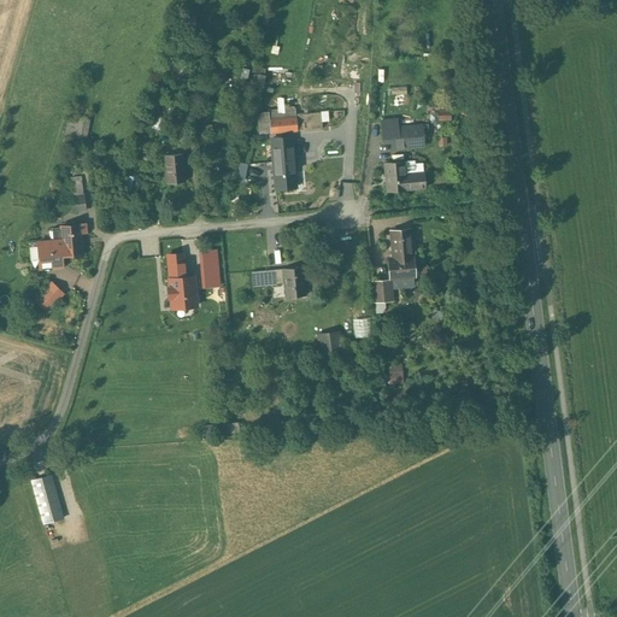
[(254,88),(254,86),(262,87),(265,65),(252,63),(251,68),(240,66),(238,84),(254,88)]
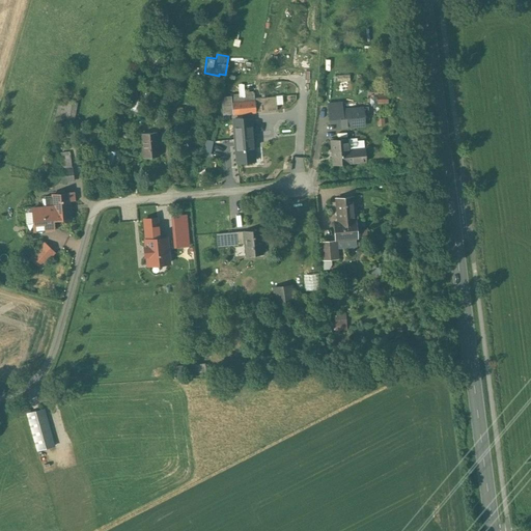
[(221,78),(213,82),(216,88),(224,84),(221,78)]
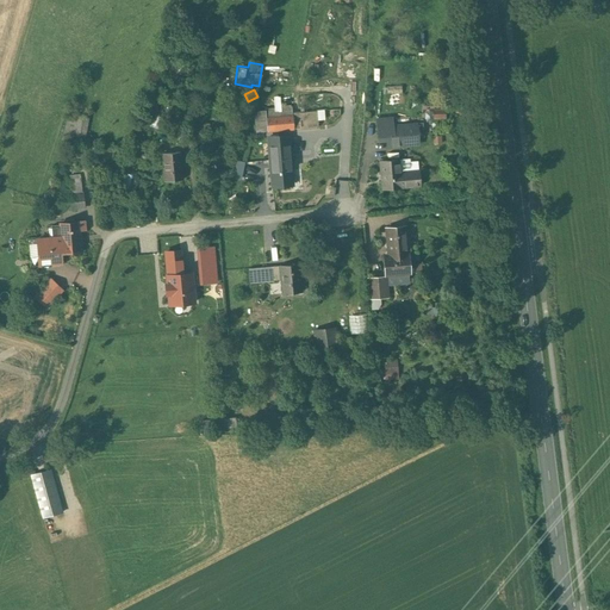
[(293,109),(267,110),(268,131),(293,130),(293,114),(293,109)]
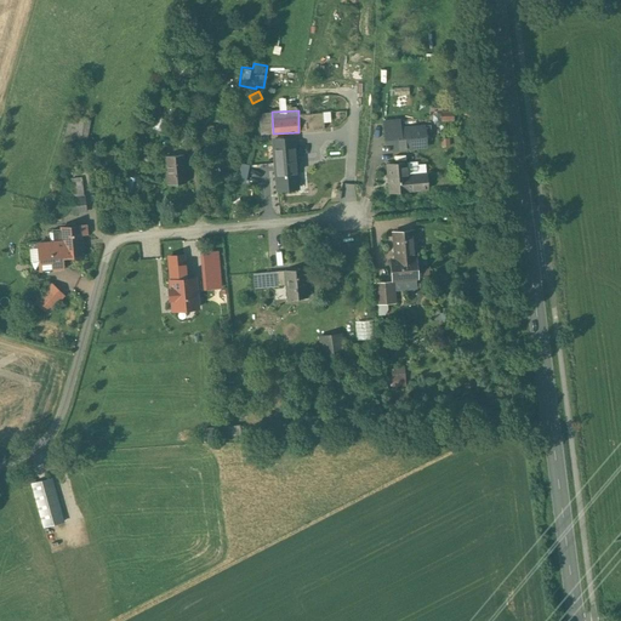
[(90,120),(70,115),(63,142),(85,147),(90,120)]
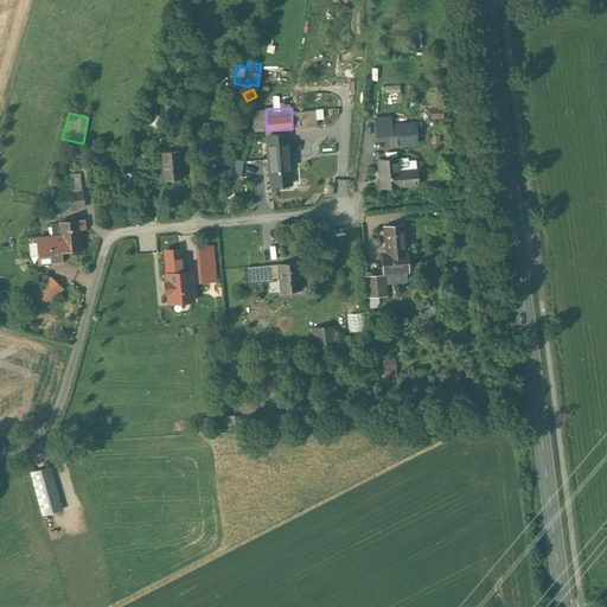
[(317,113),(292,114),(292,129),(317,128),(317,113)]
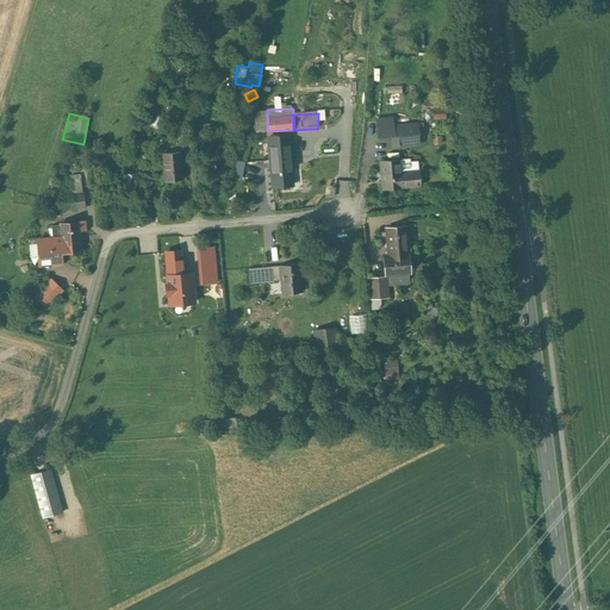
[(392,118),(378,119),(379,139),(388,138),(387,125),(392,125),(392,118)]
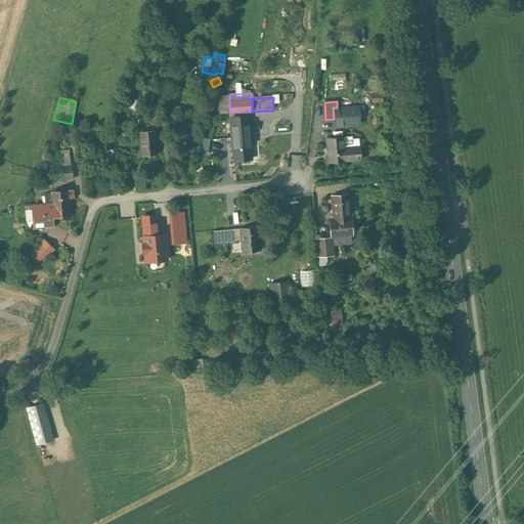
[(337,107),(333,107),(334,119),(334,125),(358,123),(356,106),(337,107)]
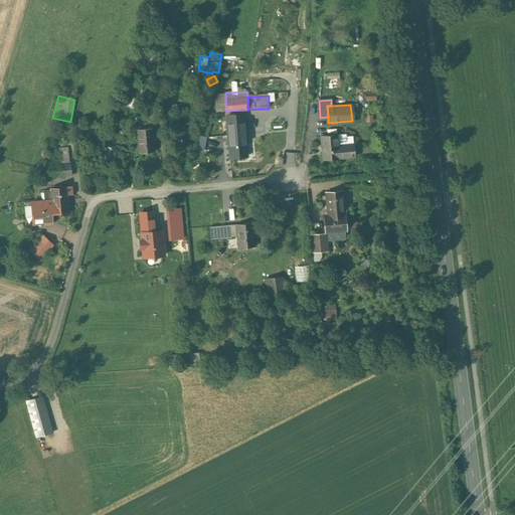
[(242,120),(227,121),(229,145),(244,143),(242,120)]
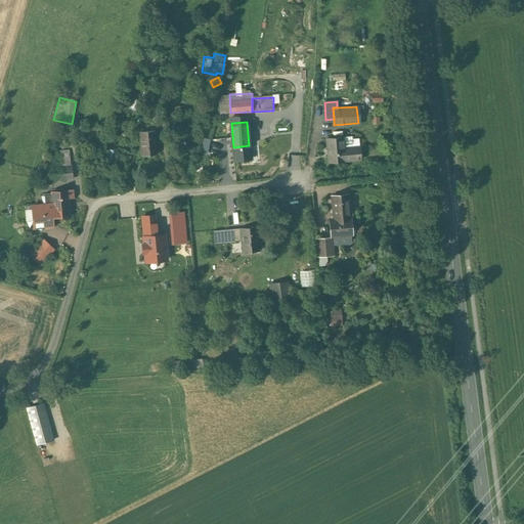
[(158,127),(141,129),(143,153),(160,151),(158,127)]
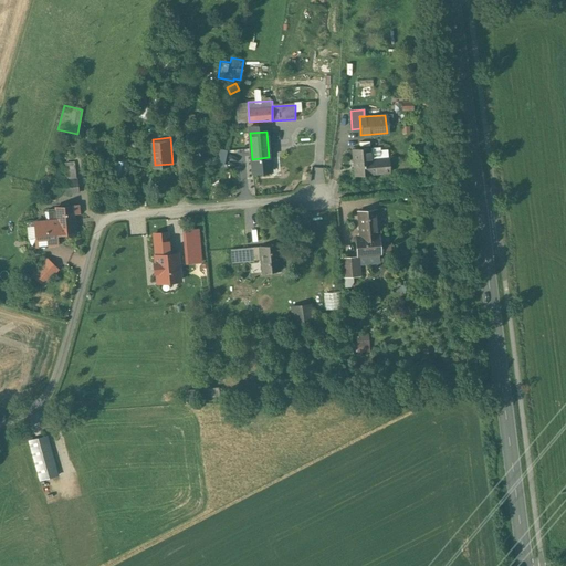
[(369,146),(352,147),(354,171),(370,170),(369,157),(369,146)]
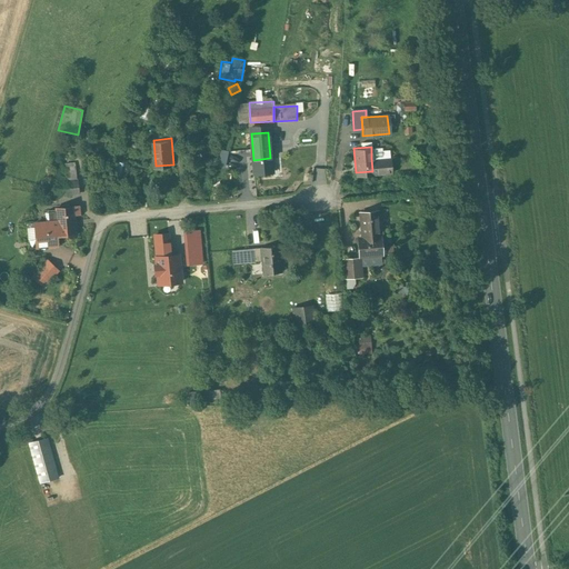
[(389,157),(371,158),(372,171),(390,170),(389,157)]
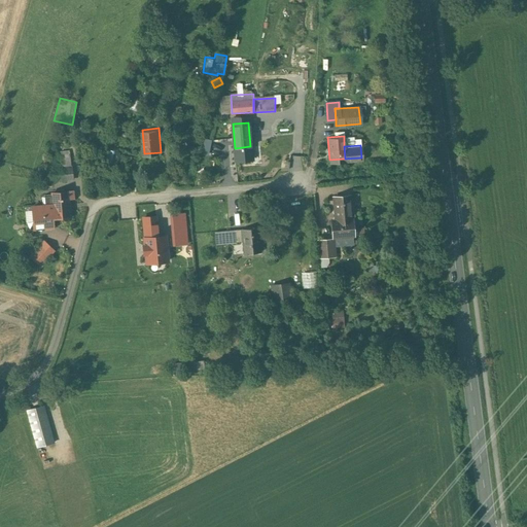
[(115,146),(105,181),(112,183),(121,148),(115,146)]
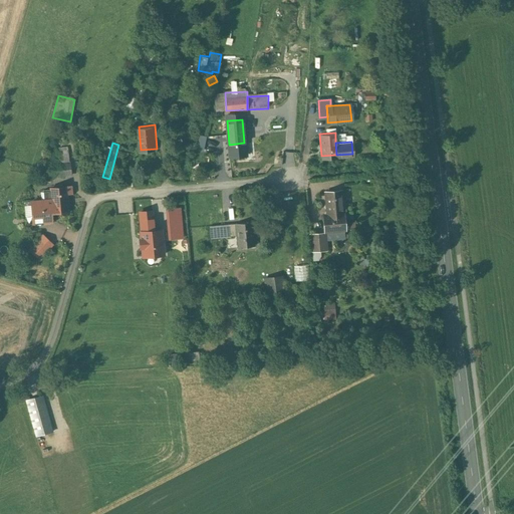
[(229,145),(228,145),(229,157),(246,156),(245,143),(244,143),(229,145)]
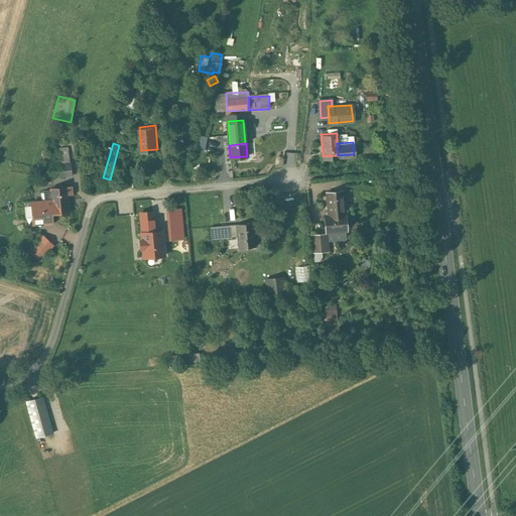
[(68,148),(48,150),(50,165),(70,163),(68,148)]
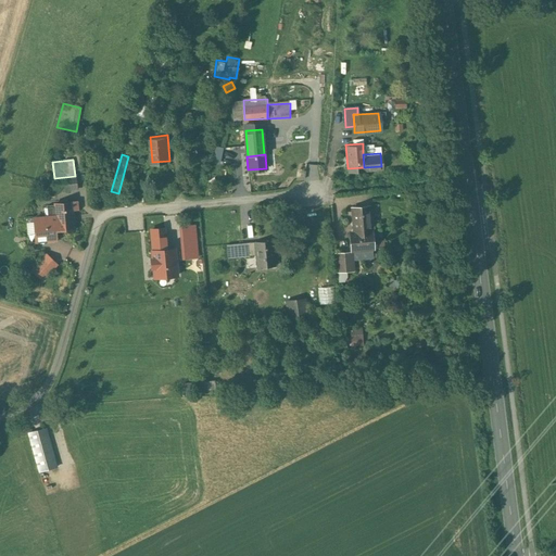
[(54,178),(52,178),(53,192),(77,189),(75,176),(54,178)]
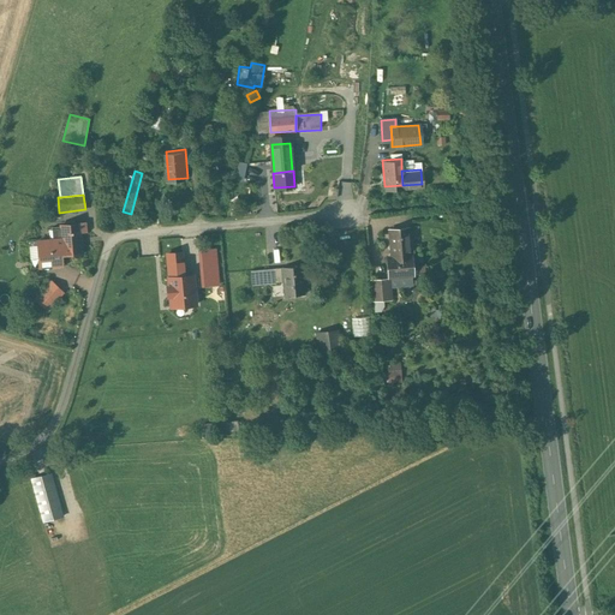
[(78,225),(60,226),(61,239),(51,240),(52,255),(63,254),(81,252),(79,232),(78,225)]
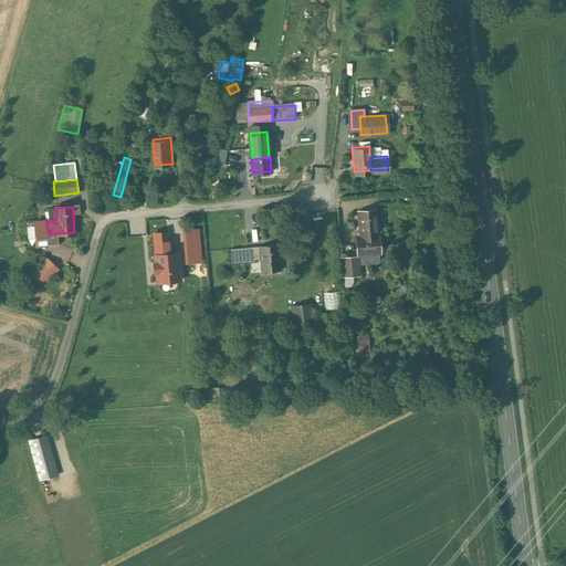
[(55,208),(48,209),(45,211),(46,221),(56,220),(55,208)]
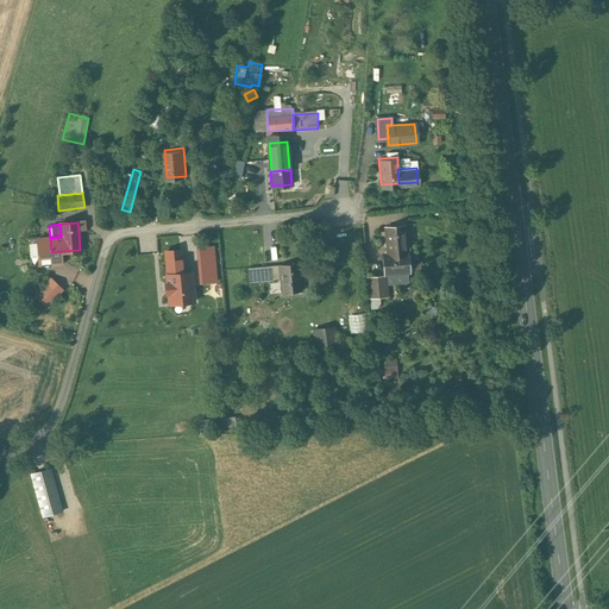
[(403,227),(385,228),(388,256),(406,253),(403,227)]
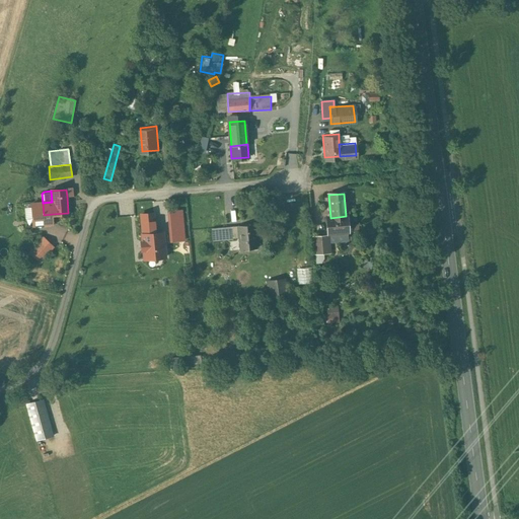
[(155,231),(154,214),(148,214),(148,209),(143,210),(144,236),(147,236),(148,254),(165,253),(164,230),(155,231)]
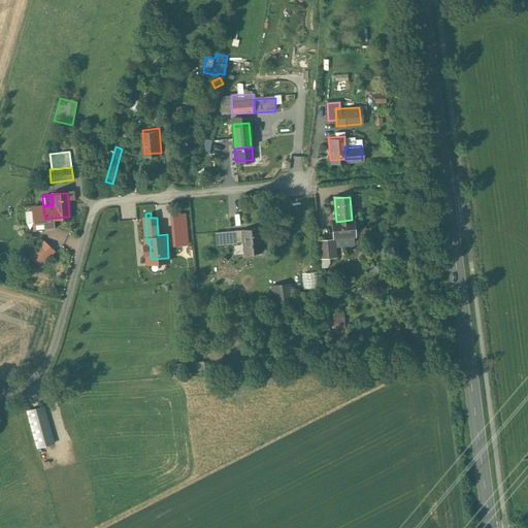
[(185,219),(170,220),(171,229),(173,229),(174,238),(179,237),(180,248),(188,246),(185,219)]
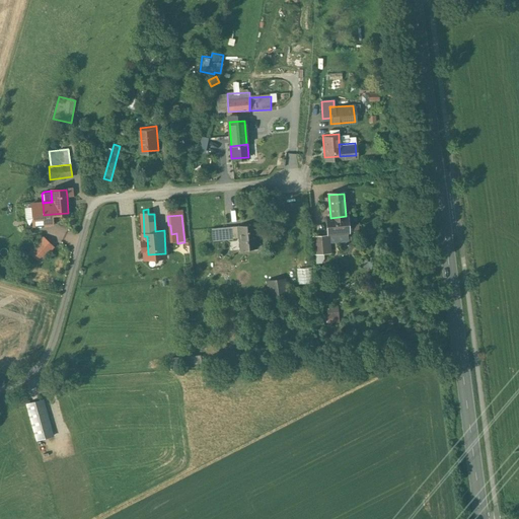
[(330,218),(326,218),(327,233),(348,231),(347,216),(346,216),(330,218)]
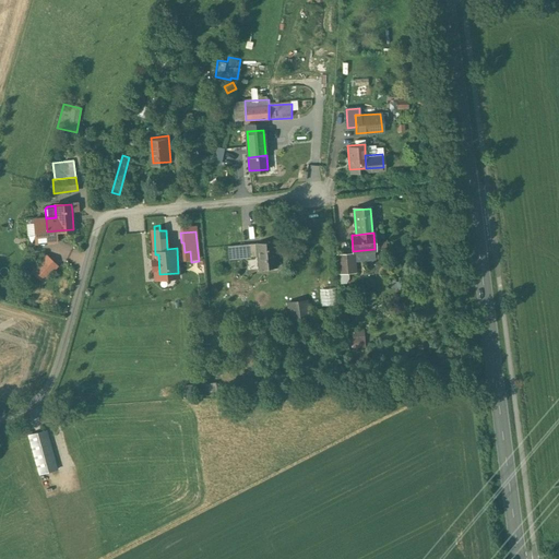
[(273,241),(257,244),(258,256),(259,269),(275,268),(273,241)]
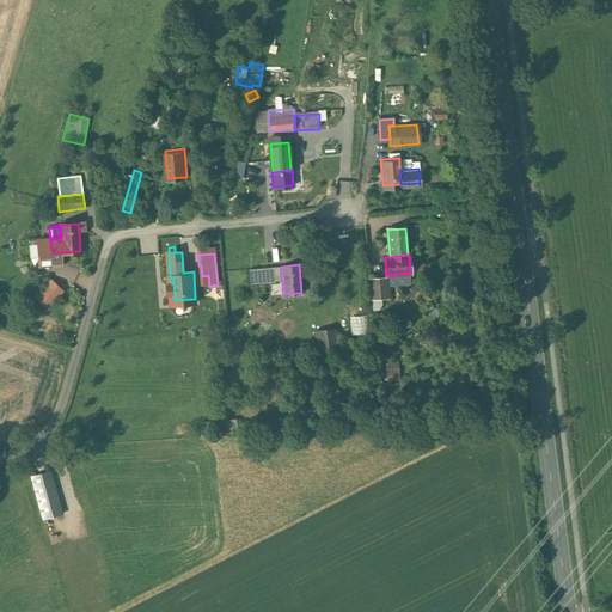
[(273,267),(249,269),(250,283),(274,281),(273,267)]
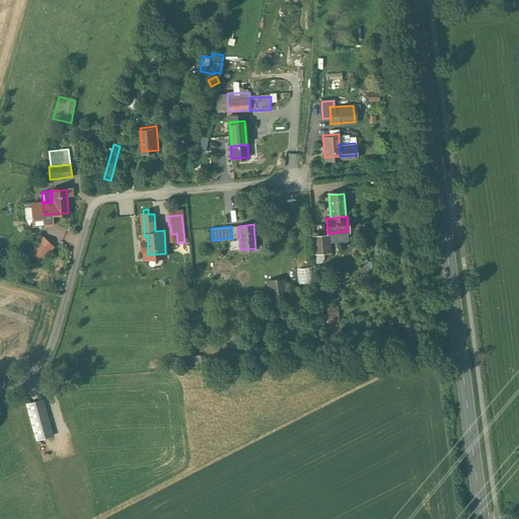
[(238,226),(231,226),(232,238),(239,237),(238,226)]
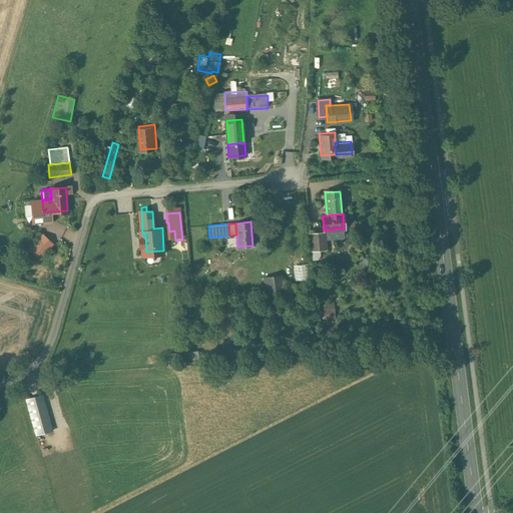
[(325,232),(310,234),(311,250),(326,249),(325,232)]
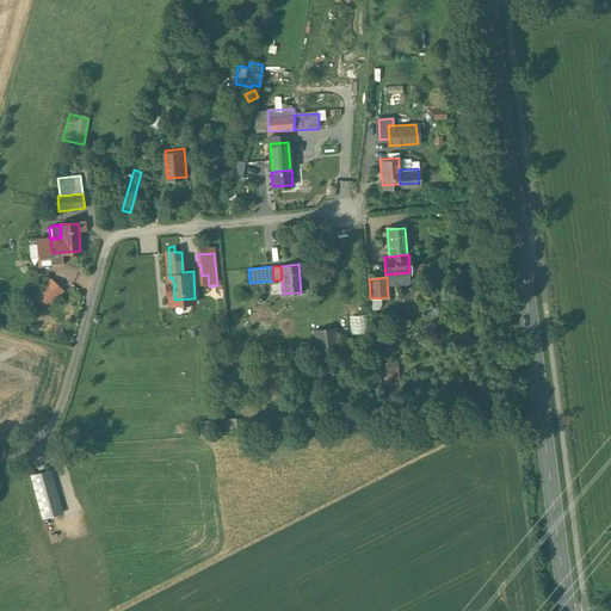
[(429,304),(426,312),(437,315),(439,307),(429,304)]
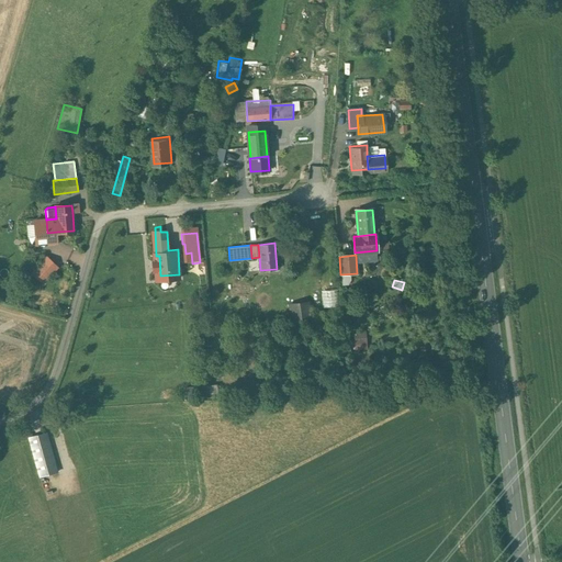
[(308,303),(289,305),(291,321),(311,318),(308,303)]
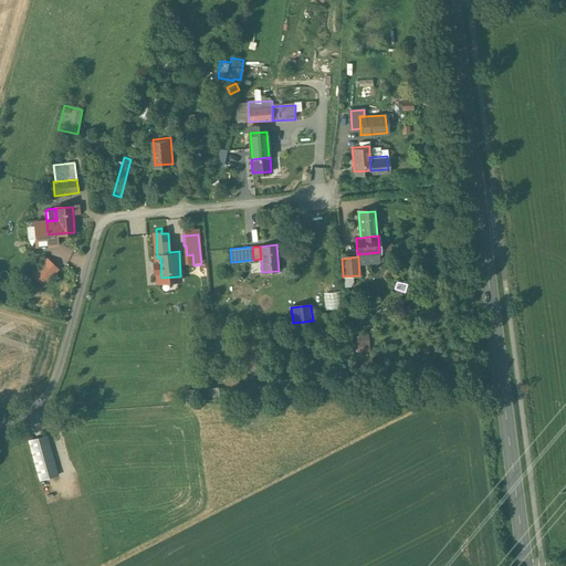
[(369,332),(355,333),(356,350),(369,350),(369,332)]
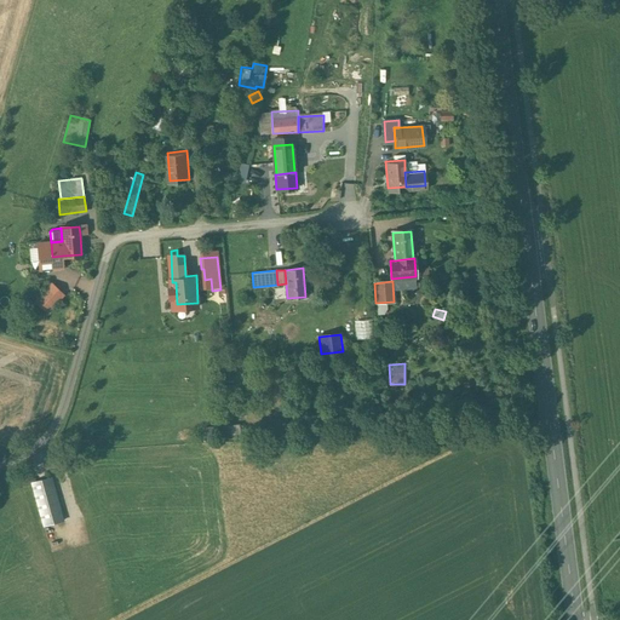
[(225,434),(240,432),(239,423),(225,424),(225,434)]
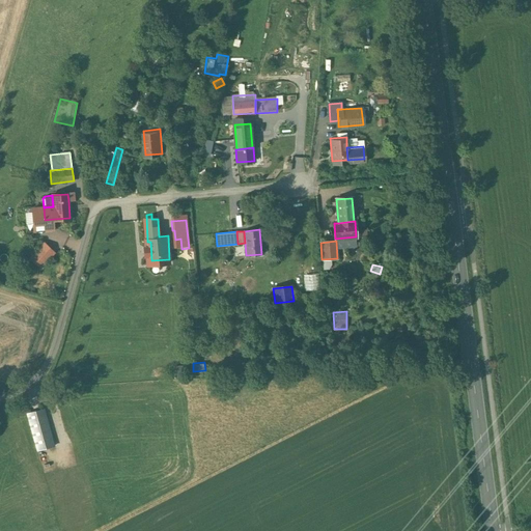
[(54,446),(44,408),(27,412),(36,450),(54,446)]
